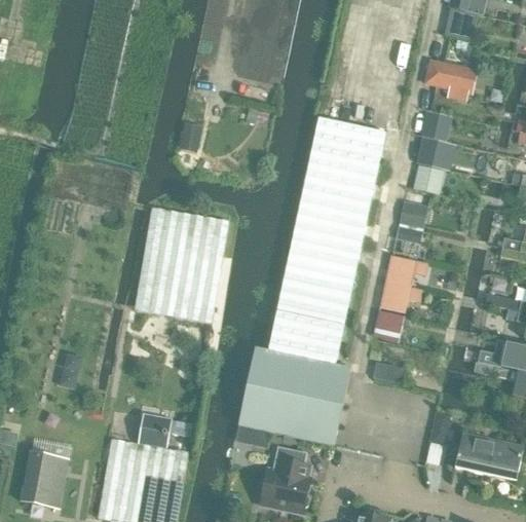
[(450,0),(449,6),(483,14),(486,0),(450,0)]
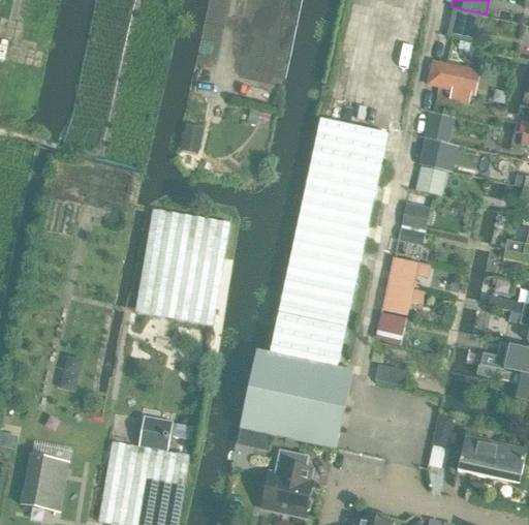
[(252,8),(248,29),(260,32),(265,11),(252,8)]
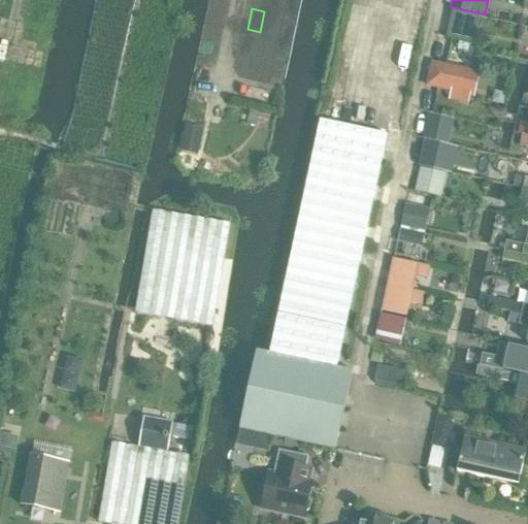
[(430,59),(425,83),(448,88),(453,64),(430,59)]
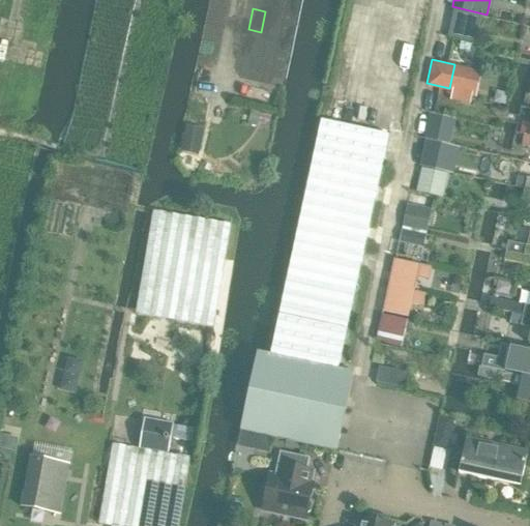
[(264,63),(261,76),(271,78),(273,70),(274,65),(264,63)]
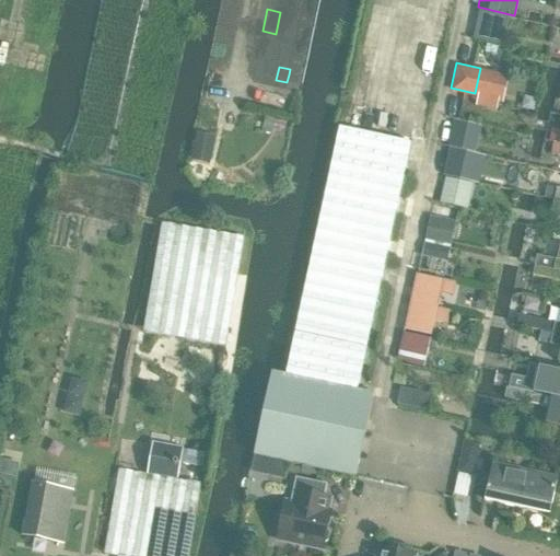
[(454,117),(448,141),(462,145),(467,119),(454,117)]
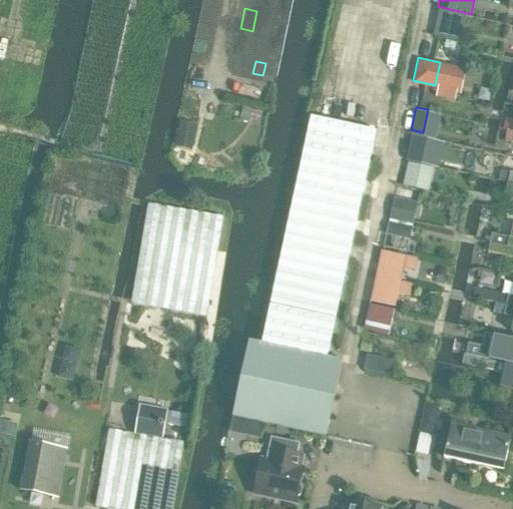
[(311,113),(262,341),(326,355),(376,127),(311,113)]
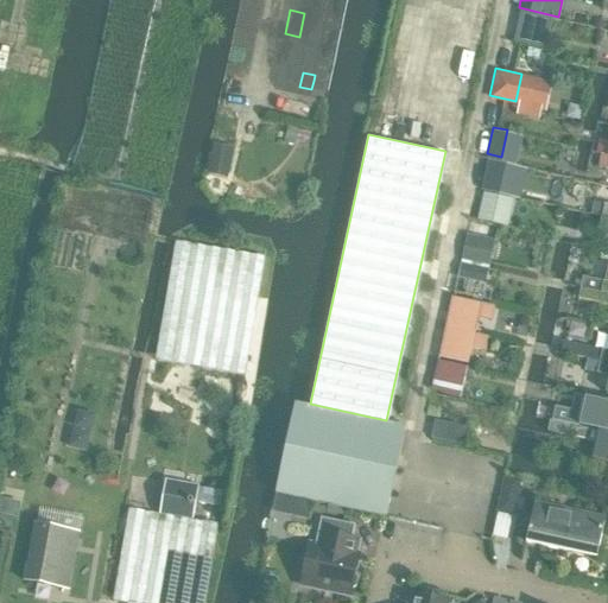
[(601,150),(601,151),(607,152),(607,138),(599,137),(596,148),(601,150)]
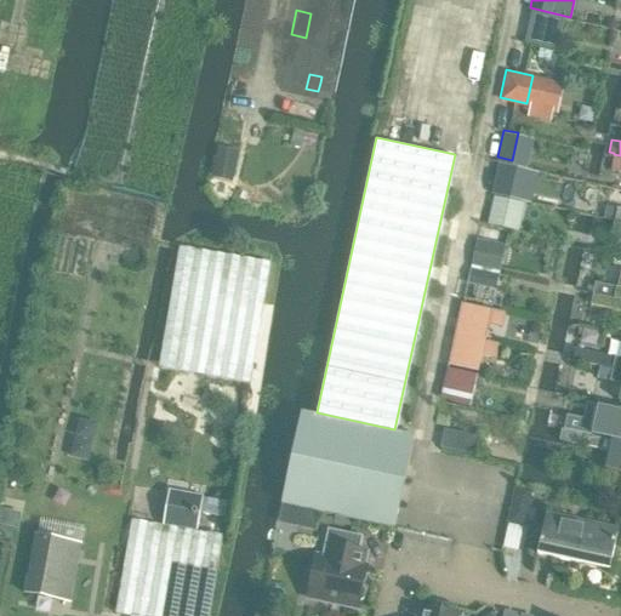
[(217,143),(211,174),(232,177),(238,147),(217,143)]
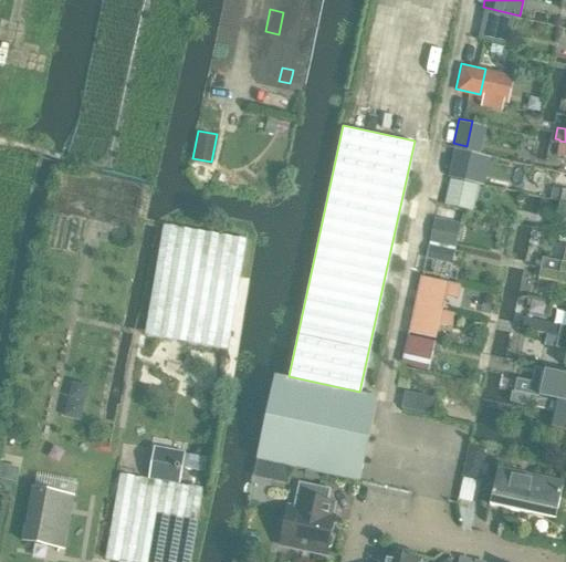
[(565,142),(559,141),(556,153),(565,154),(565,142)]
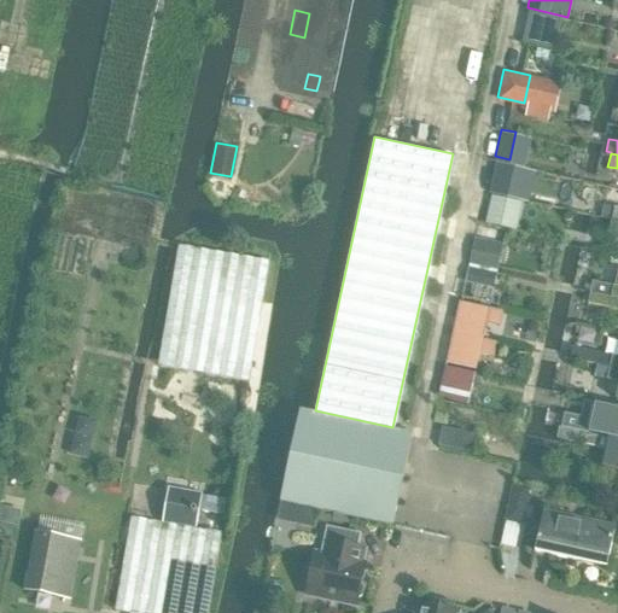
[(496,159),(490,188),(507,192),(513,163),(496,159)]
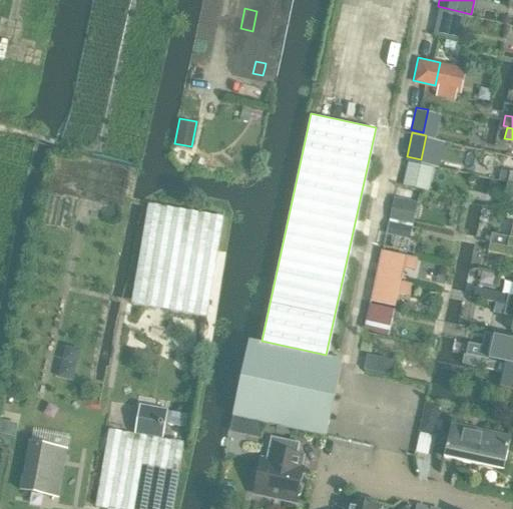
[(407,160),(403,181),(415,184),(420,162),(407,160)]
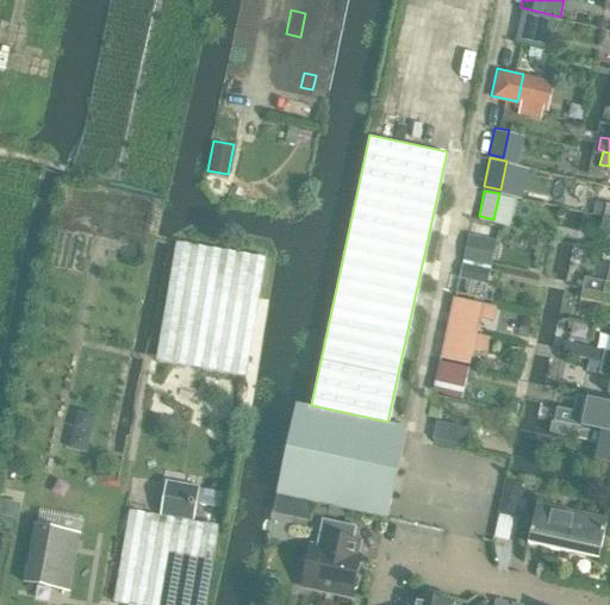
[(595,213),(603,214),(609,216),(609,203),(607,203),(597,200),(595,213)]
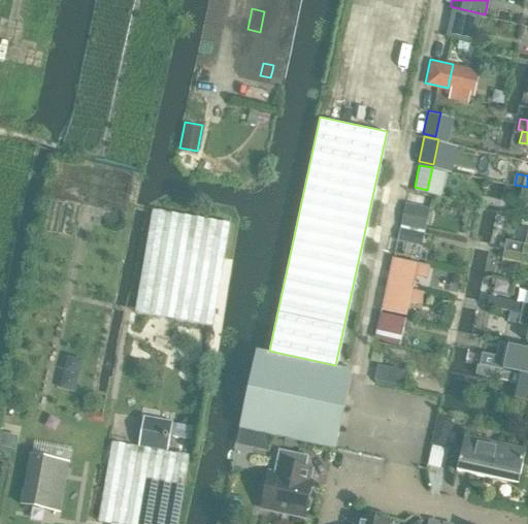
[(405,201),(400,222),(418,226),(422,204),(405,201)]
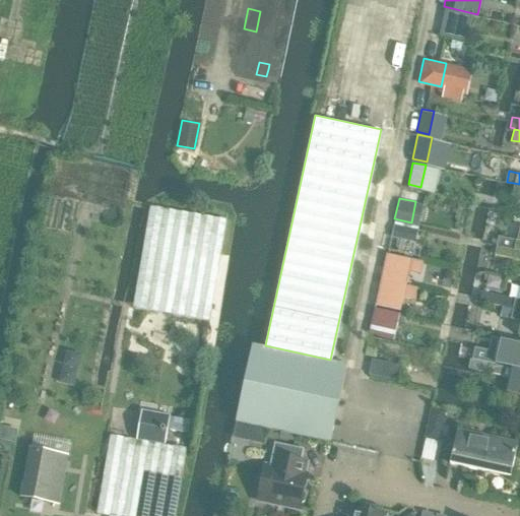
[(150,204),(133,305),(209,318),(226,216),(150,204)]
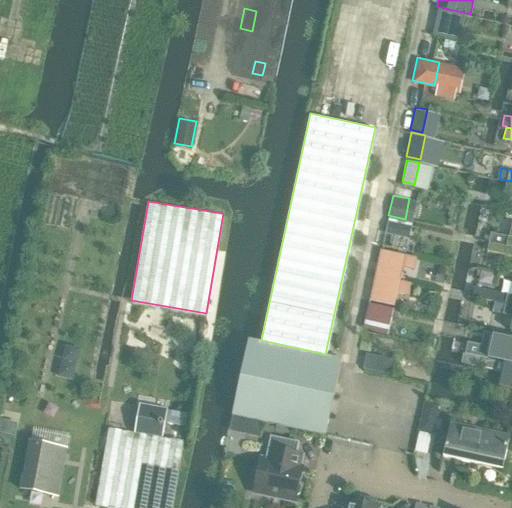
[(387,219),(385,231),(395,233),(398,221),(387,219)]
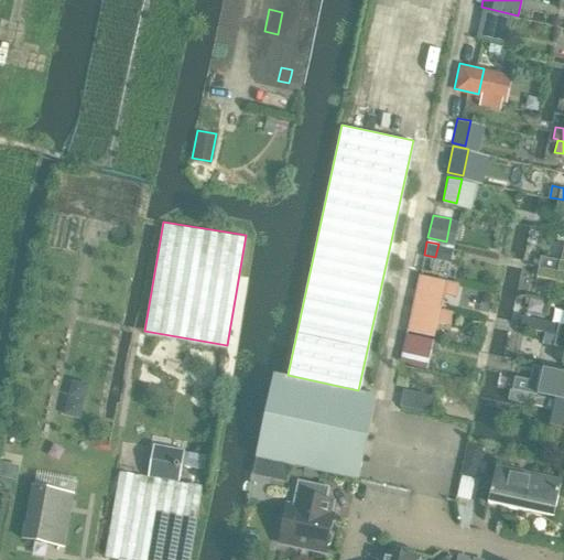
[(563,259),(540,255),(538,265),(563,270),(563,259)]
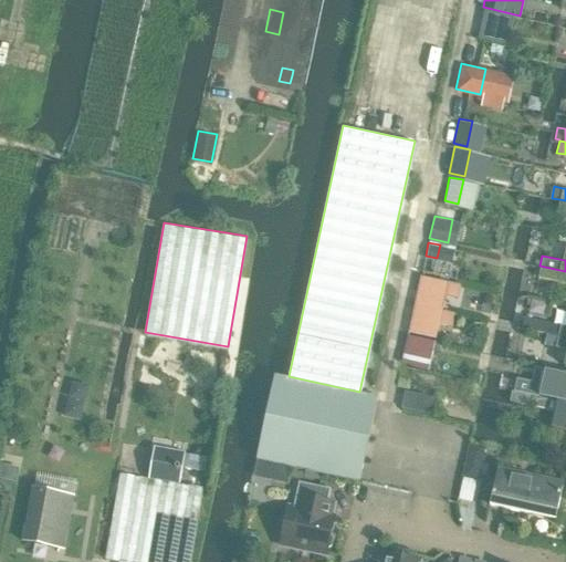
[(565,271),(540,266),(537,276),(565,281),(565,271)]
